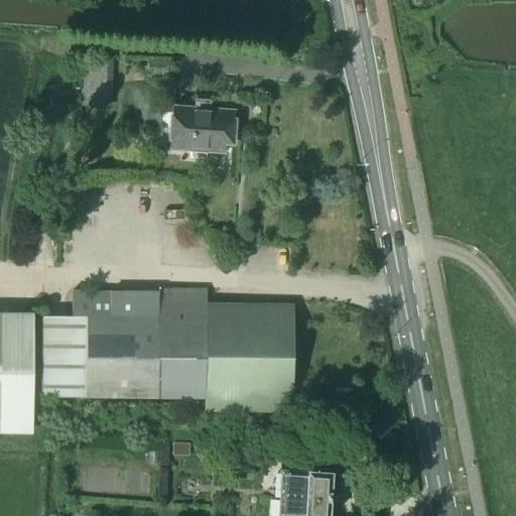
[(84,57),(81,107),(111,107),(113,57),(84,57)]
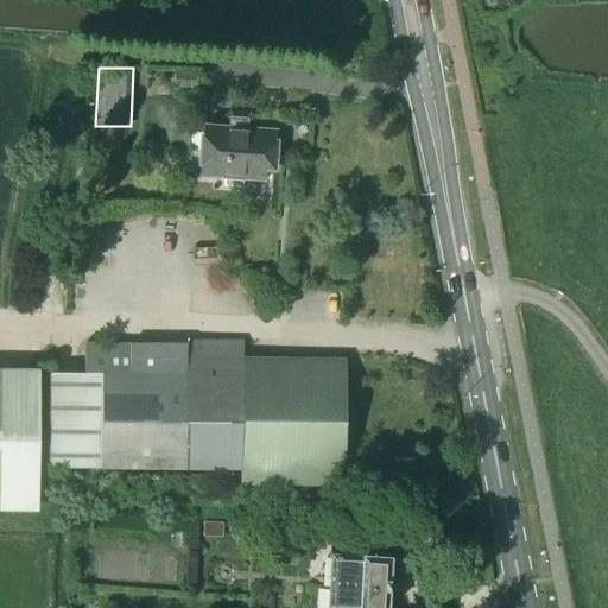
[(265,181),(265,173),(273,173),(274,158),(277,133),(246,131),(246,128),(229,127),(228,130),(203,127),(200,176),(225,178),(223,187),(242,189),(244,179),(265,181)]
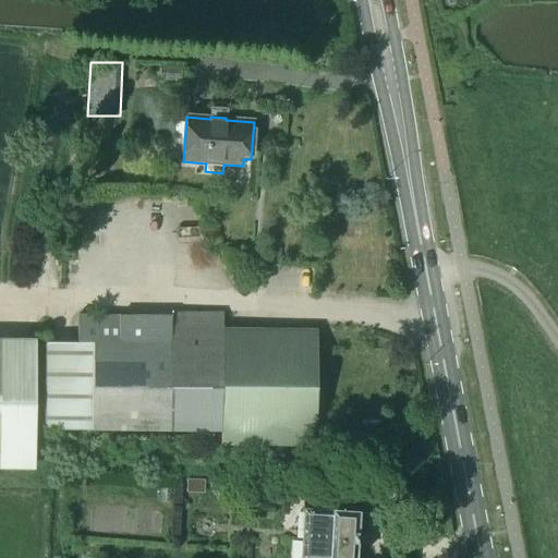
[(312,332),(222,331),(223,314),(169,313),(169,317),(77,315),(76,342),(47,342),(46,428),(220,432),(220,444),(311,445),(312,332)]
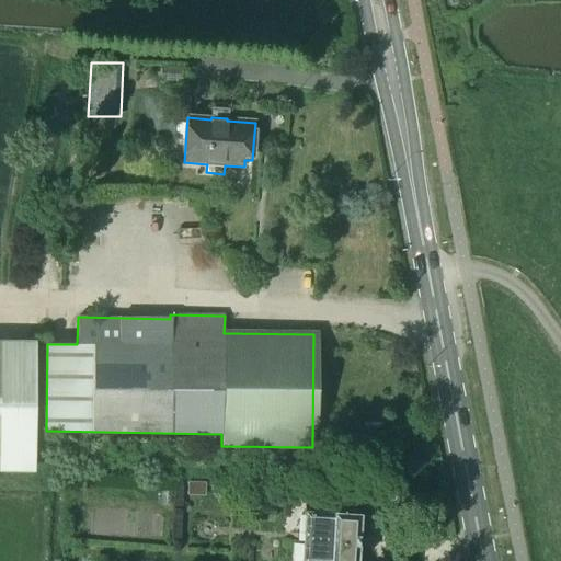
[(0,341),(0,471),(34,472),(36,342),(0,341)]
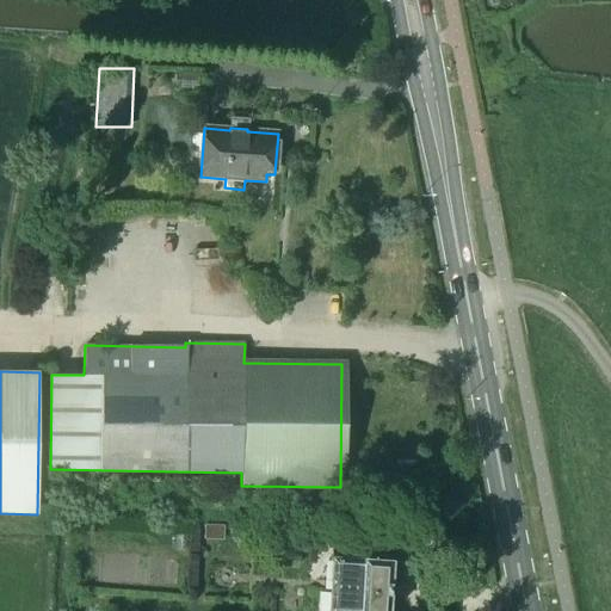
[(80,532),(92,534),(93,523),(81,522),(80,532)]
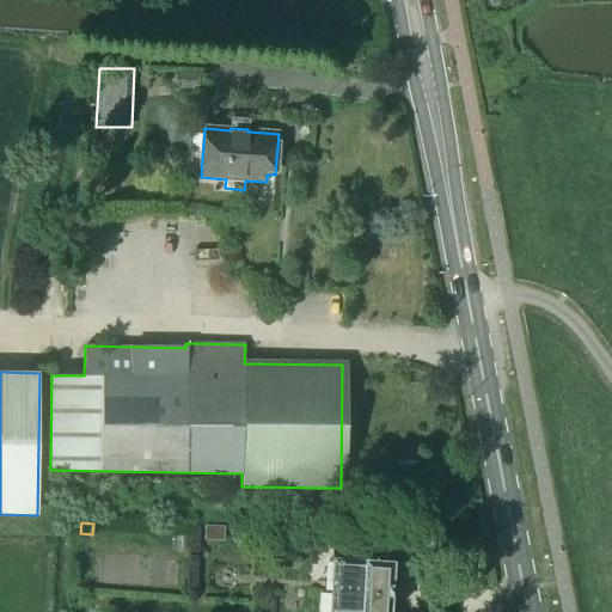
[(204,526),(204,540),(224,542),(224,527),(204,526)]
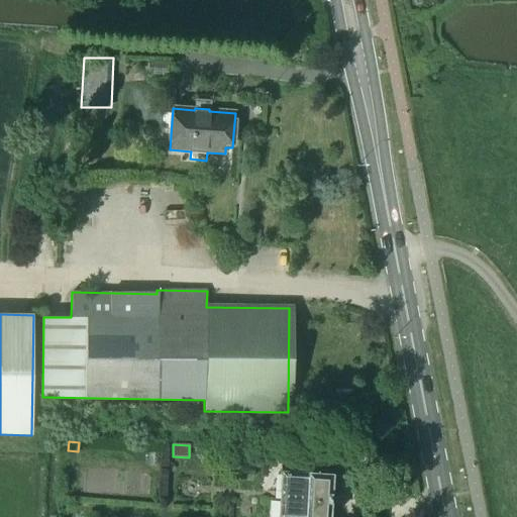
[(328,516),(331,476),(281,473),(277,516),(328,516)]
